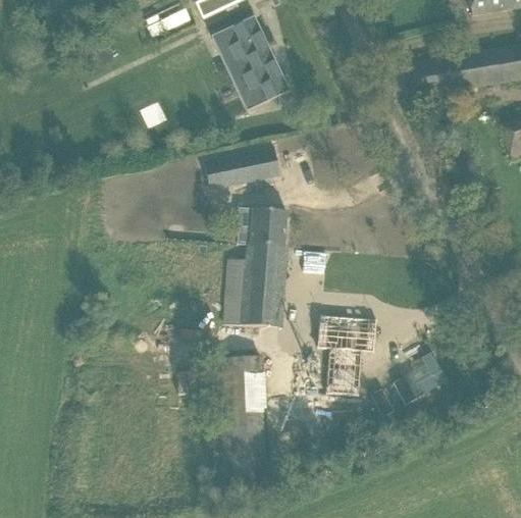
[(200,0),(196,2),(203,18),(242,0),(200,0)]
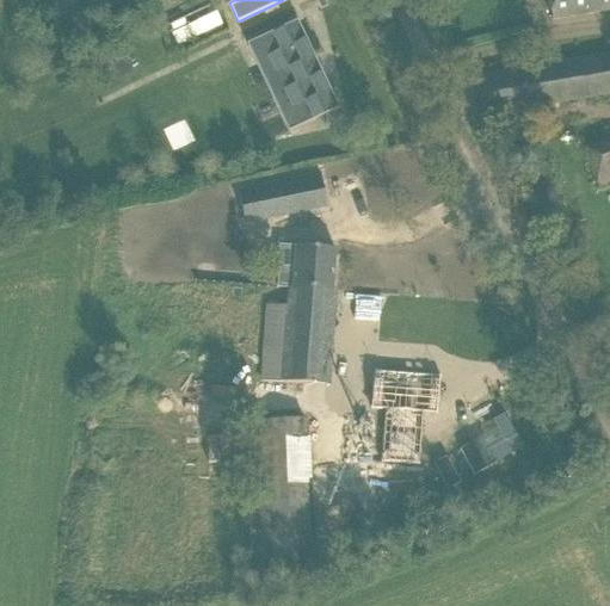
[(550,0),(553,16),(609,6),(609,0),(550,0)]
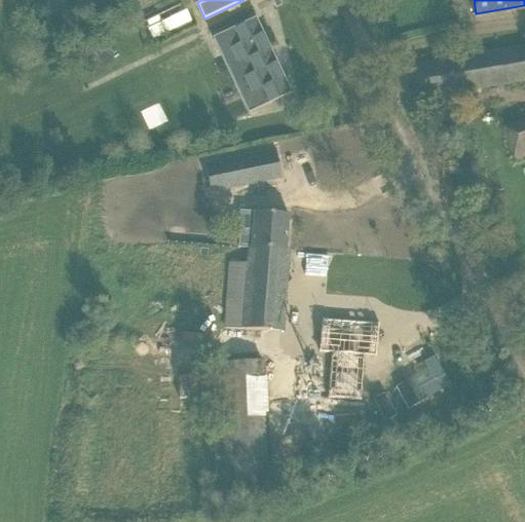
[(213,35),(249,110),(292,89),(257,14),(213,35)]
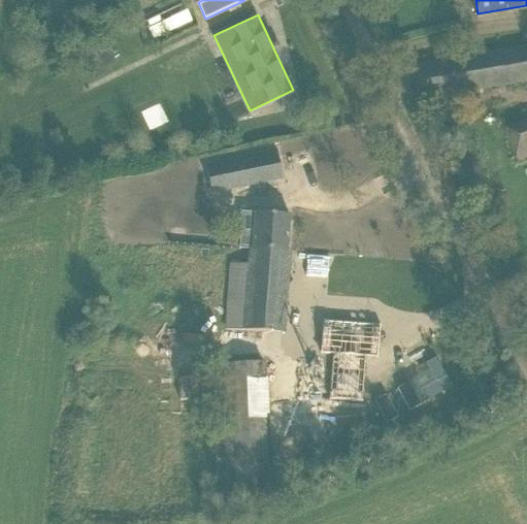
[(171,15),(151,26),(156,35),(175,26),(171,15)]
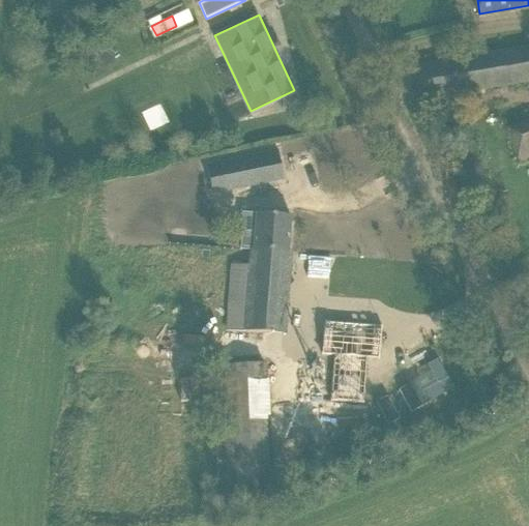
[(528,41),(414,61),(419,97),(528,78),(528,41)]
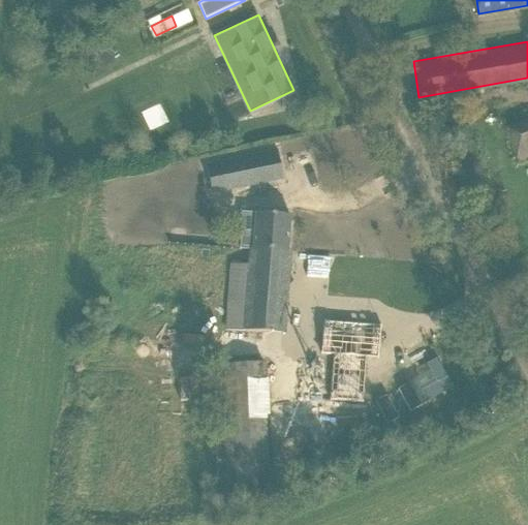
[(527,117),(507,126),(511,139),(519,155),(527,151),(527,117)]
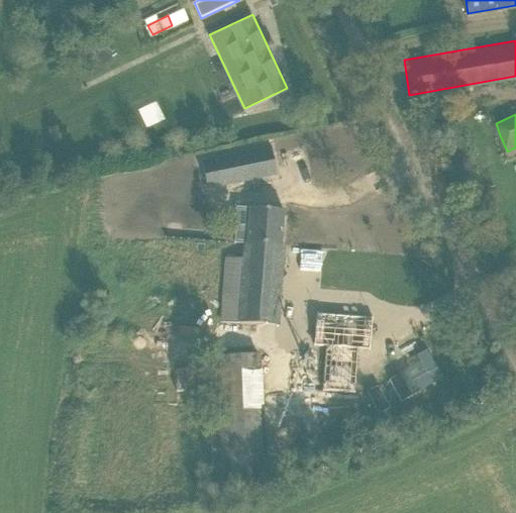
[(253,148),(202,159),(207,184),(230,179),(230,181),(259,176),(259,174),(277,170),(273,148),(253,151),(253,148)]
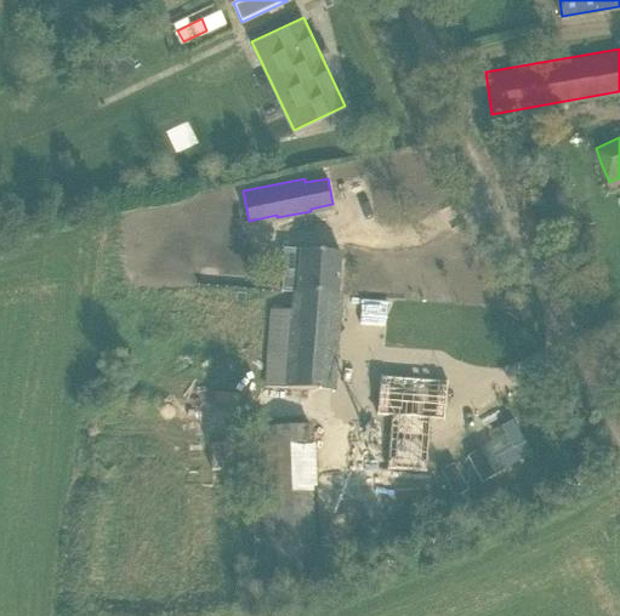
[(272,304),(266,382),(311,386),(335,388),(342,291),(339,291),(342,249),(301,246),(300,271),(299,275),(283,274),(282,287),(297,289),(296,307),(272,304)]
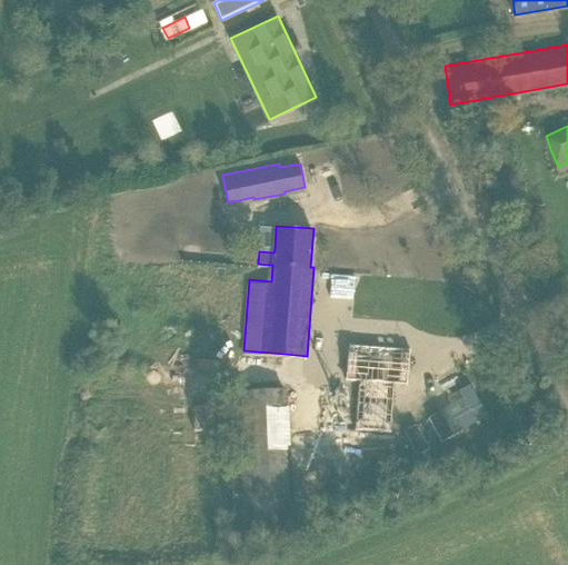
[(407,355),(345,353),(344,388),(357,389),(355,438),(390,439),(392,390),(406,390),(407,355)]
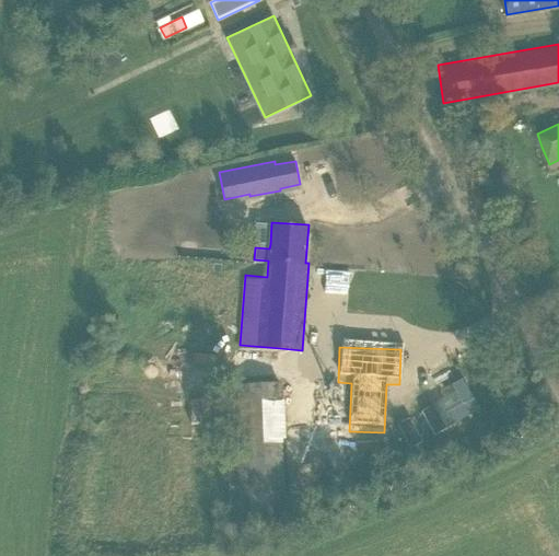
[(226,449),(229,514),(283,513),(281,447),(226,449)]
